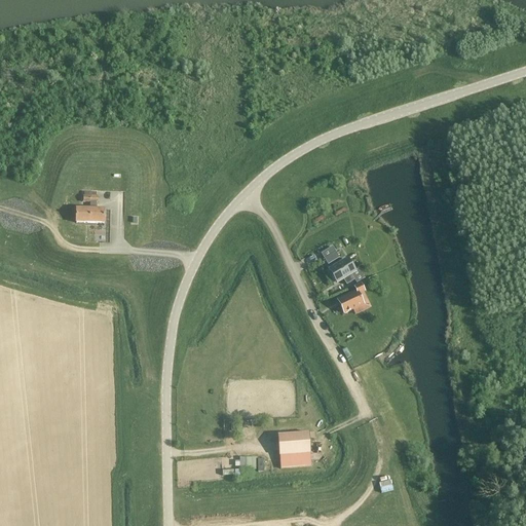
[(84,193),(84,196),(84,202),(90,202),(90,210),(77,210),(76,223),(104,224),(105,211),(97,211),(97,202),(98,202),(98,197),(97,197),(97,193),(84,193)]
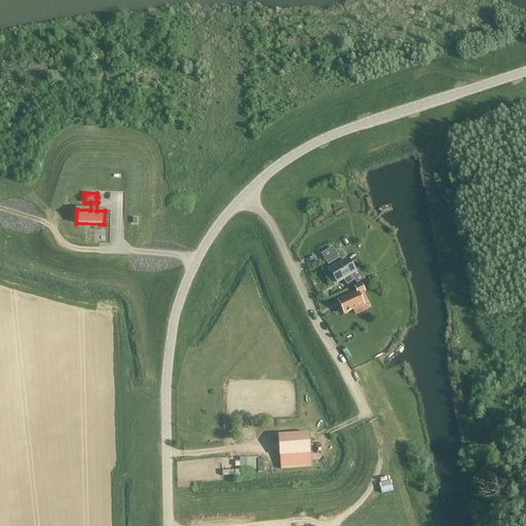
[(332,248),(322,255),(326,261),(329,259),(332,263),(339,259),(332,248)]
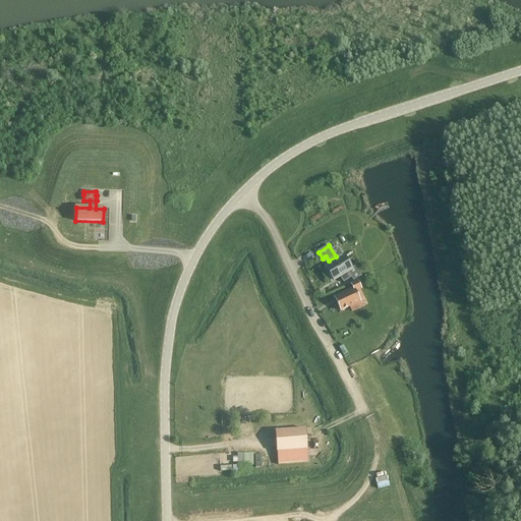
[(347,272),(351,270),(344,257),(327,269),(334,280),(340,277),(343,283),(351,278),(347,272)]
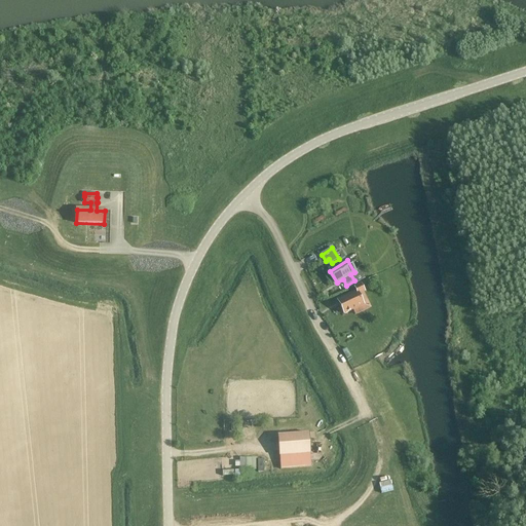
[(357,292),(338,300),(344,314),(352,310),(363,305),(359,295),(364,293),(365,292),(362,285),(354,288),(357,292)]
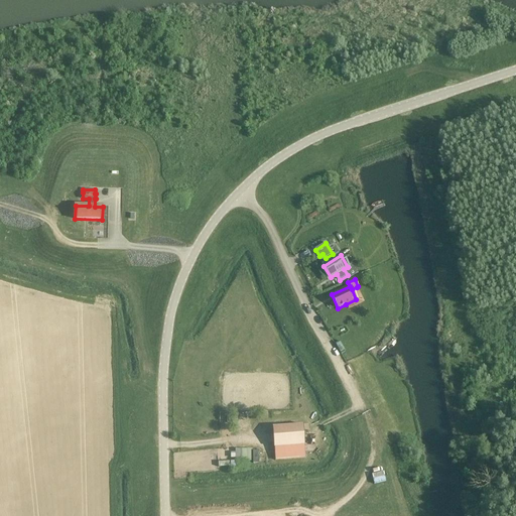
[(274,448),(304,445),(303,425),(272,427),(274,448)]
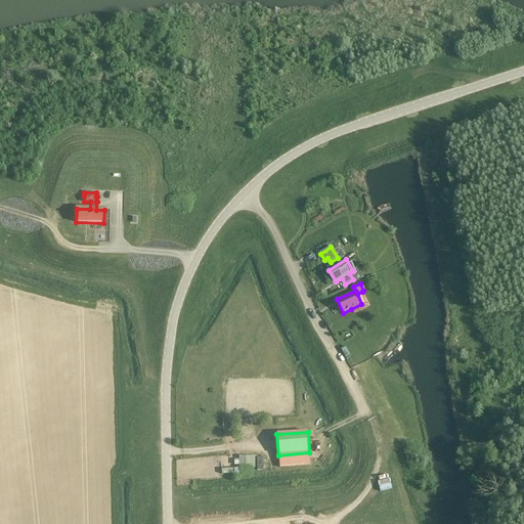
All buildings are outlined.
